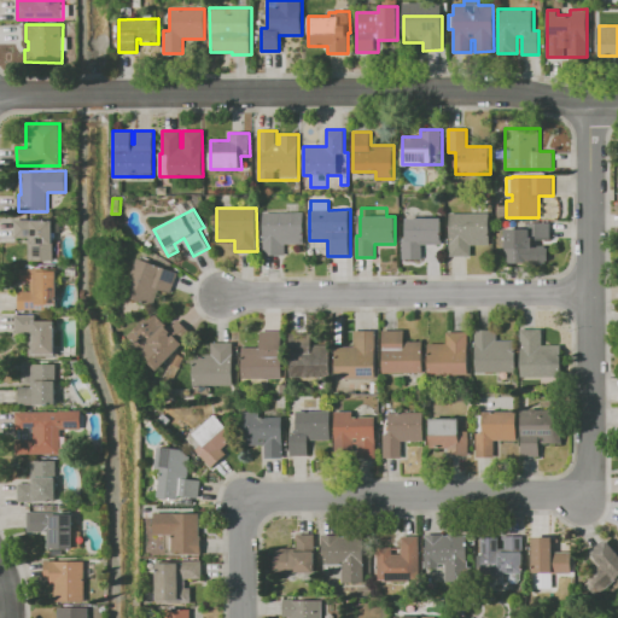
[(264,255),(263,213),(304,213),(304,244),(286,244),(286,255),(264,255)]
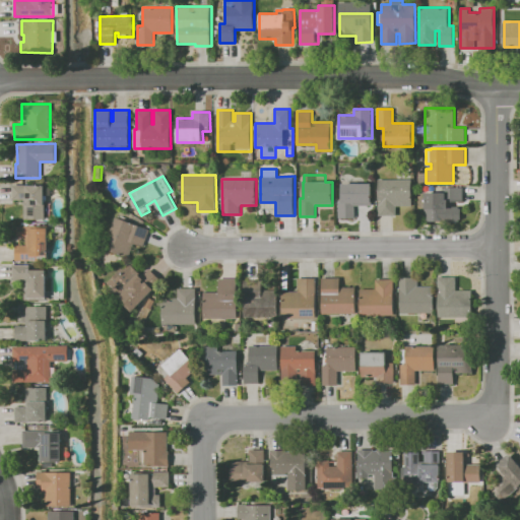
[(378,215),(378,180),(411,179),(411,205),(396,205),(397,215),(378,215)]
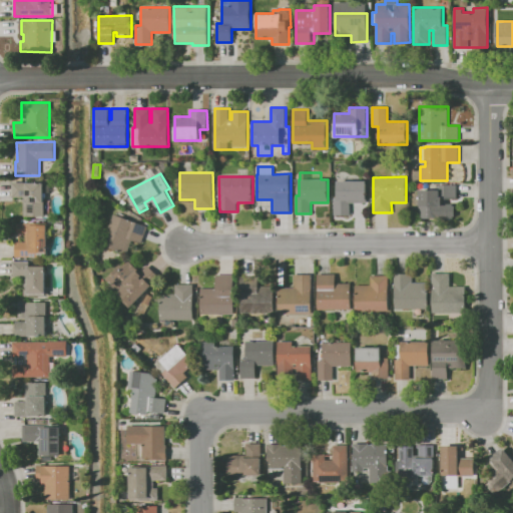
[(338,197),(338,180),(367,180),(367,202),(350,202),(350,214),(334,214),(334,197),(338,197)]
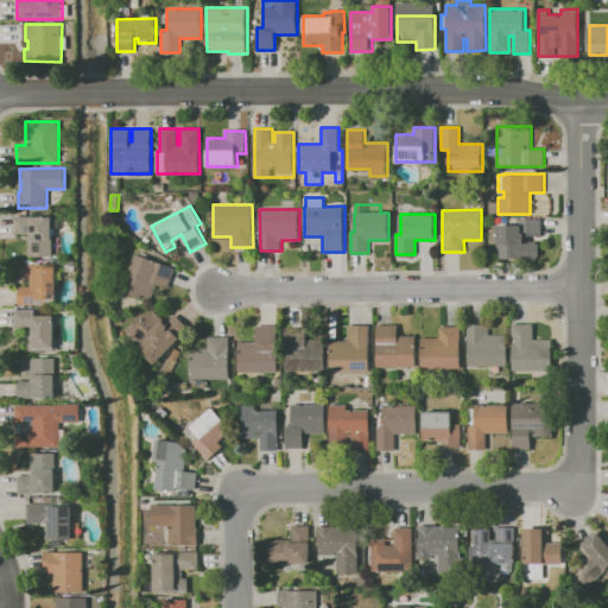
[(16,216),(52,215),(52,257),(29,257),(29,234),(16,234),(16,216)]
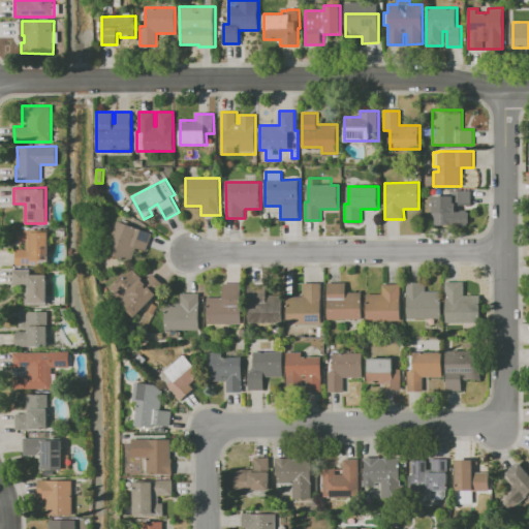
[(450,190),(471,190),(471,206),(458,206),(458,225),(432,225),(432,195),(450,195),(450,190)]
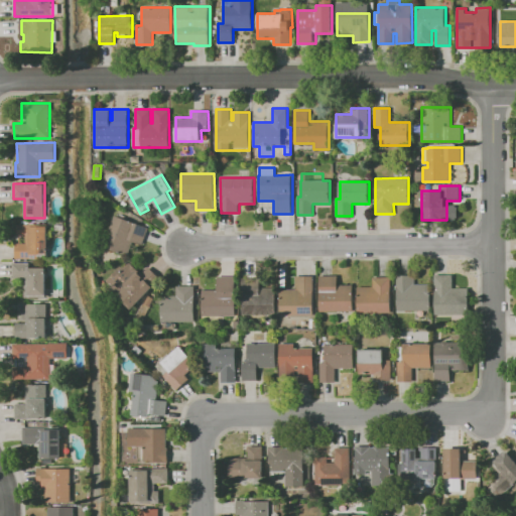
[(115,215),(148,228),(142,245),(133,242),(127,256),(103,246),(115,215)]
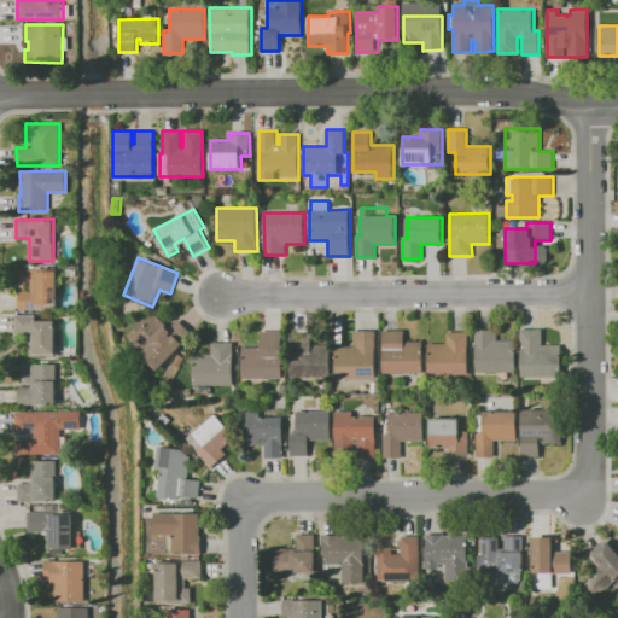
[(23,268),(57,267),(57,310),(18,310),(18,291),(31,291),(30,281),(23,281),(21,279),(21,270),(23,268)]
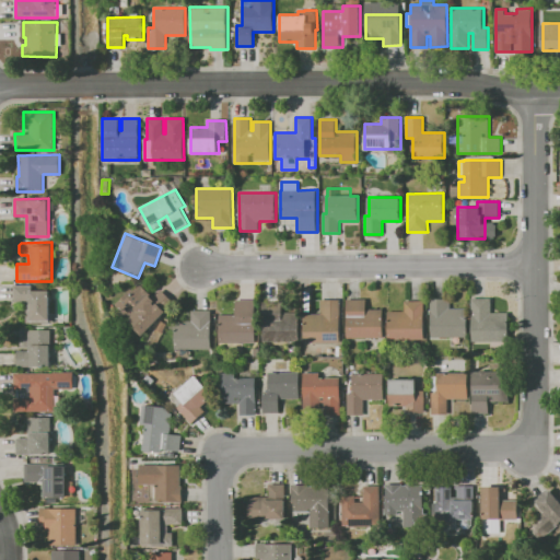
[(39,289),(48,289),(49,323),(26,323),(26,302),(14,302),(14,284),(39,284),(39,289)]
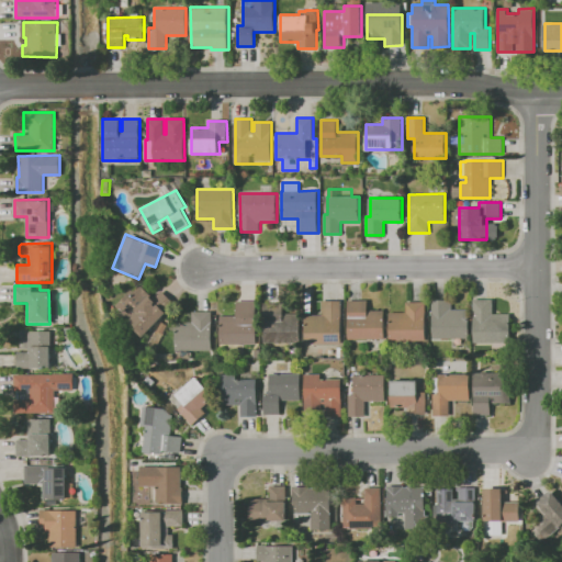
[(143,337),(127,323),(128,321),(114,306),(130,292),(132,295),(142,285),(154,298),(161,291),(175,304),(143,337)]
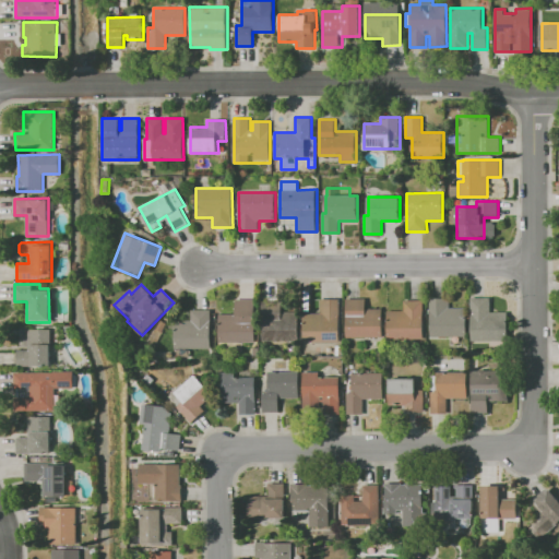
[(471,341),(471,297),(490,297),(490,312),(508,312),(508,341),(471,341)]
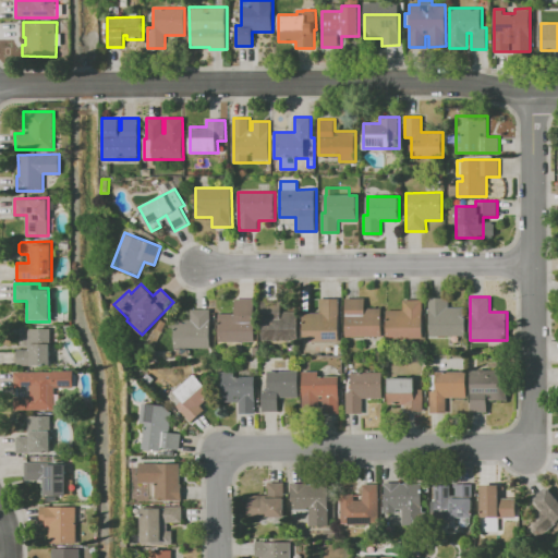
[(429,298),(448,298),(448,307),(466,307),(466,336),(429,336),(429,298)]
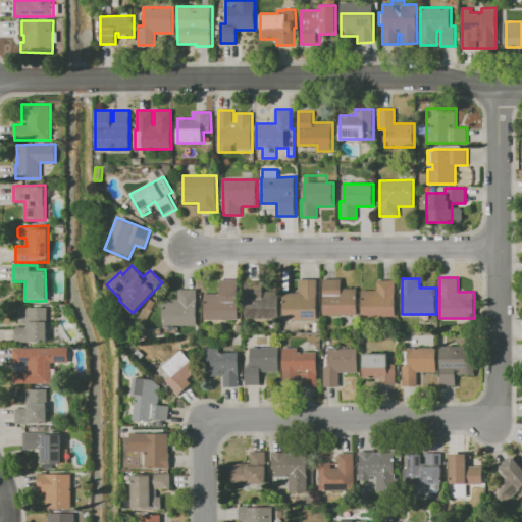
[(204,293),(220,293),(220,279),(239,279),(239,320),(205,320),(204,293)]
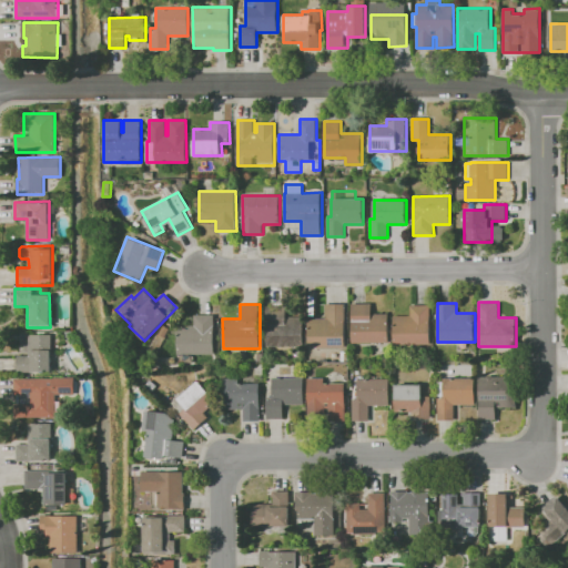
[(308,318),(325,318),(325,304),(345,304),(345,347),(308,347),(308,318)]
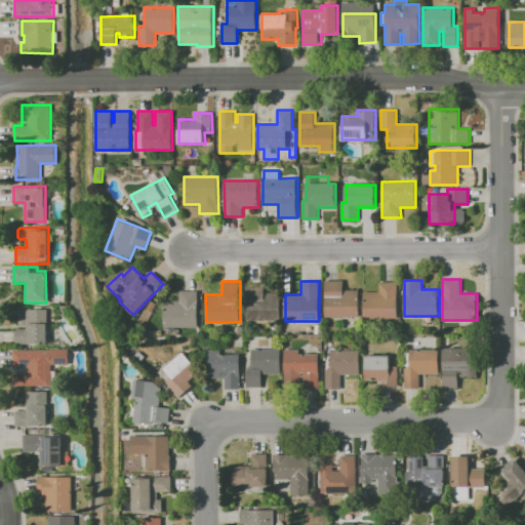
[(325,317),(325,281),(344,281),(344,289),(359,289),(359,317),(325,317)]
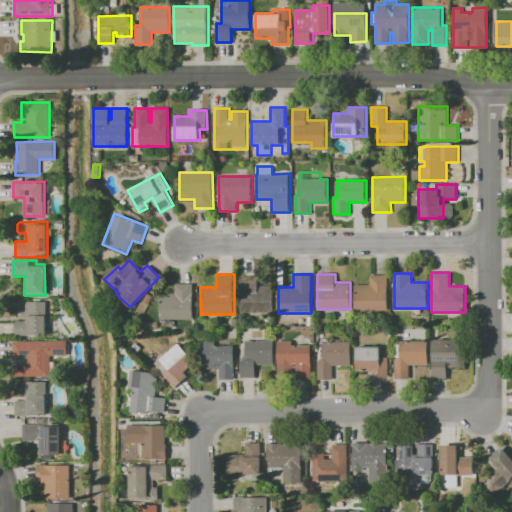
[(240,312),(240,276),(259,275),(259,285),(273,285),(273,312),(240,312)]
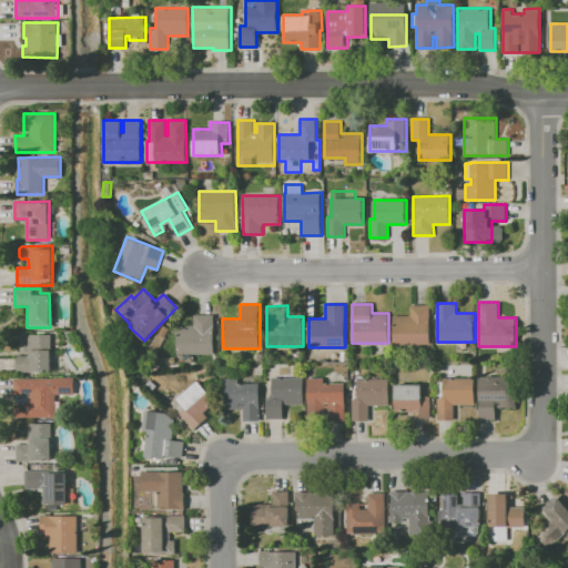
[(393,315),(409,315),(409,305),(430,305),(430,344),(393,345),(393,315)]
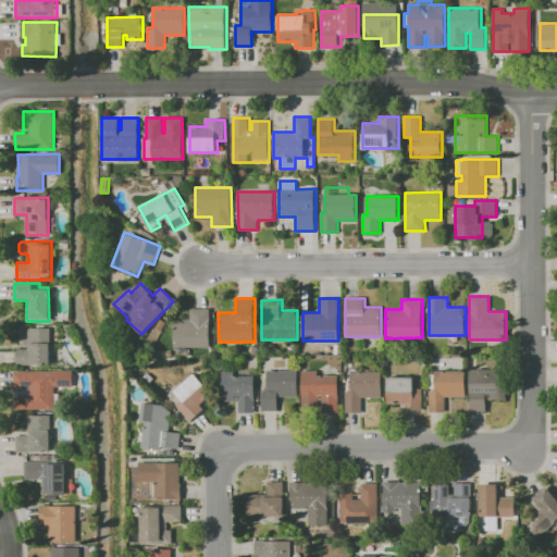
[(174,319),(190,319),(190,309),(210,309),(210,347),(174,347),(174,319)]
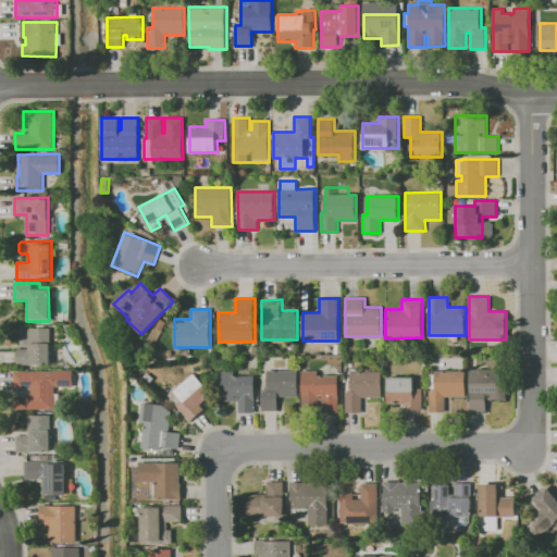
[(161,331),(155,327),(160,319),(165,322),(161,331)]
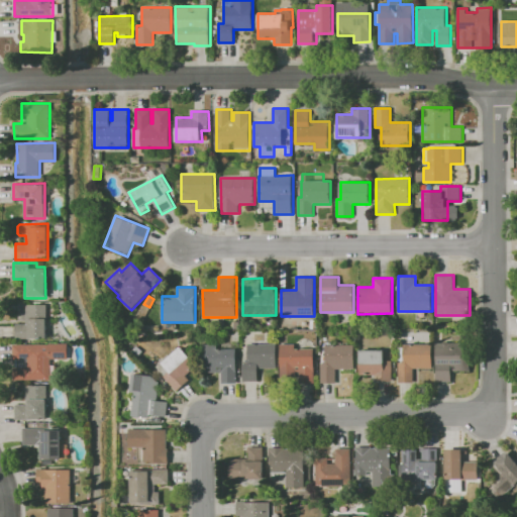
[(26,304),(46,304),(46,337),(16,338),(16,323),(26,323),(26,304)]
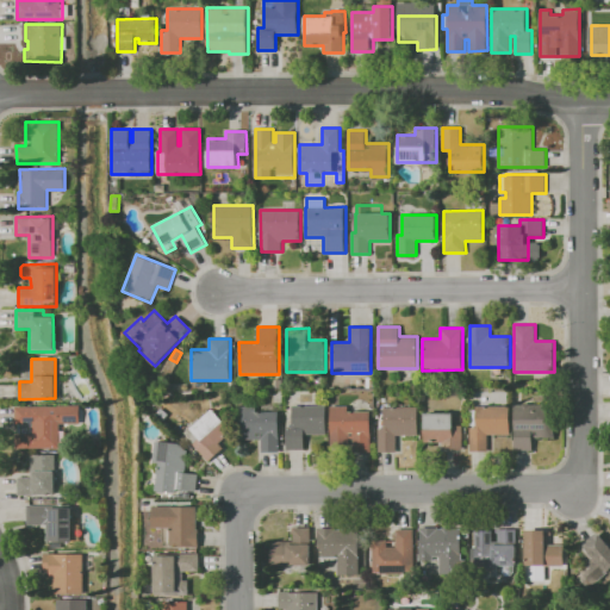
[(515,404),(555,404),(555,437),(535,437),(535,450),(515,450),(515,404)]
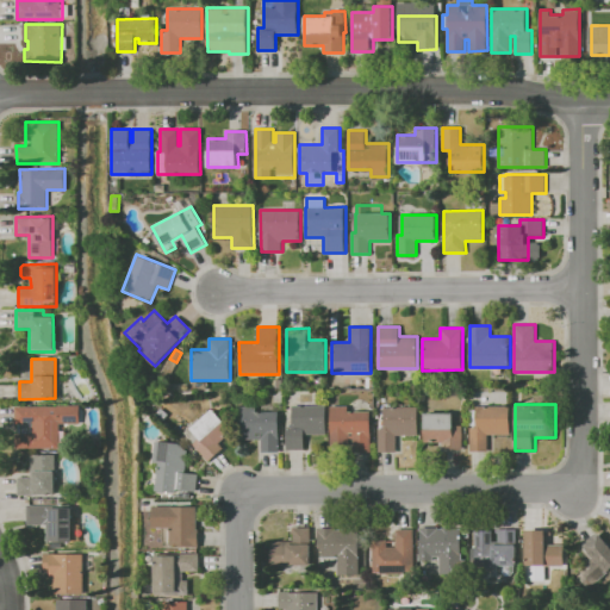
[(16,406),(80,405),(80,423),(60,423),(60,448),(16,449),(16,433),(19,433),(19,424),(16,424),(16,406)]
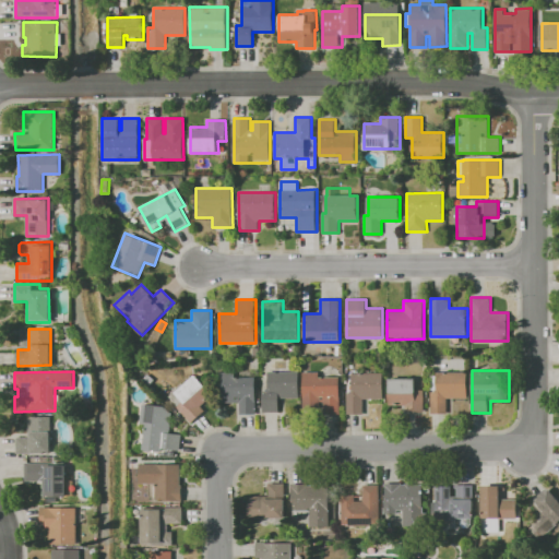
[(219,371),(235,371),(235,377),(256,377),(256,414),(239,414),(239,402),(219,402),(219,371)]
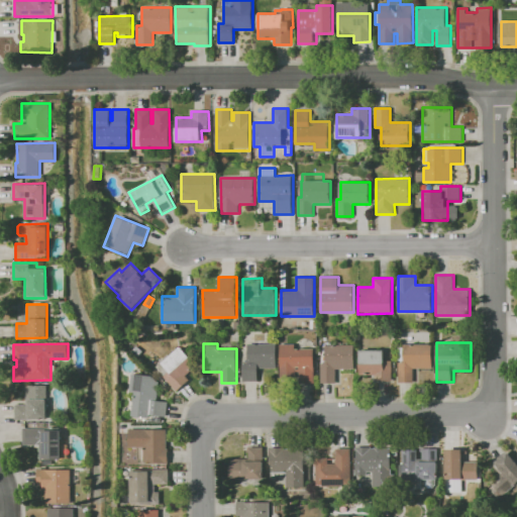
[(243,362),(248,362),(248,343),(277,343),(277,368),(257,368),(257,381),(243,381),(243,362)]
